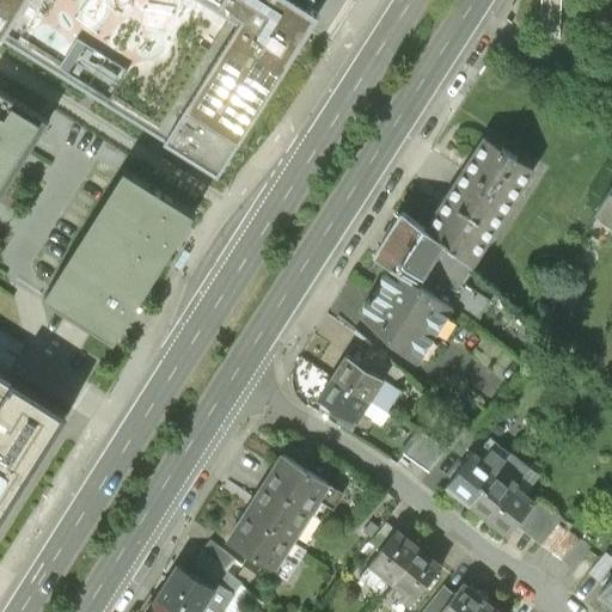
[(0,0),(0,37),(1,38),(159,141),(218,176),(317,14),(304,6),(307,0),(0,0)]
